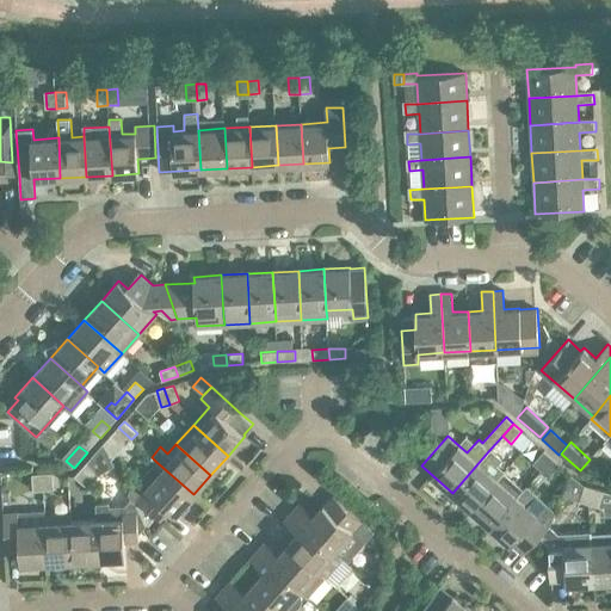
[(471,510),(498,480),(488,471),(500,460),(489,450),(452,493),(471,510)]
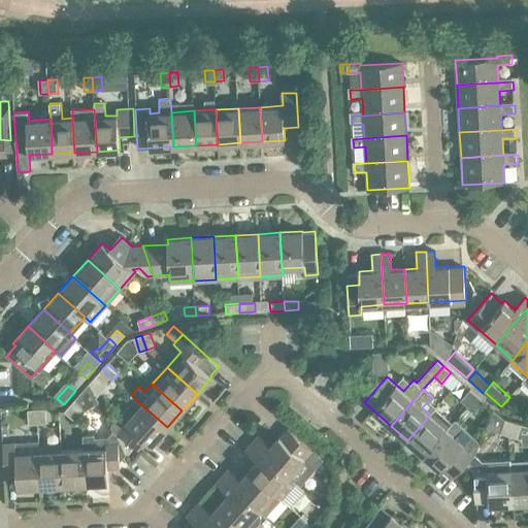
[(467,406),(476,395),(469,389),(460,400),(467,406)]
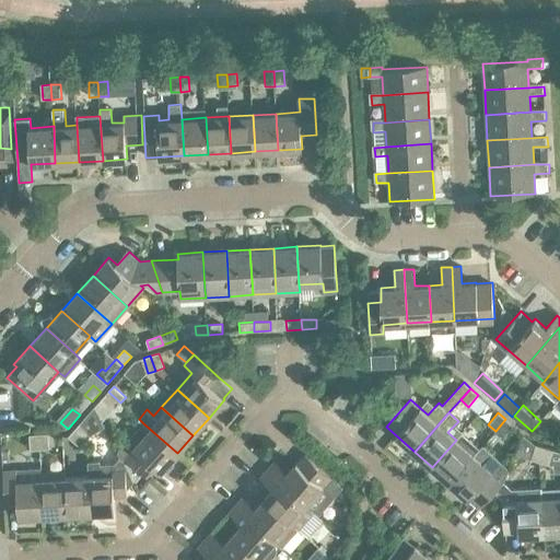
[(505,419),(496,431),(503,438),(513,427),(505,419)]
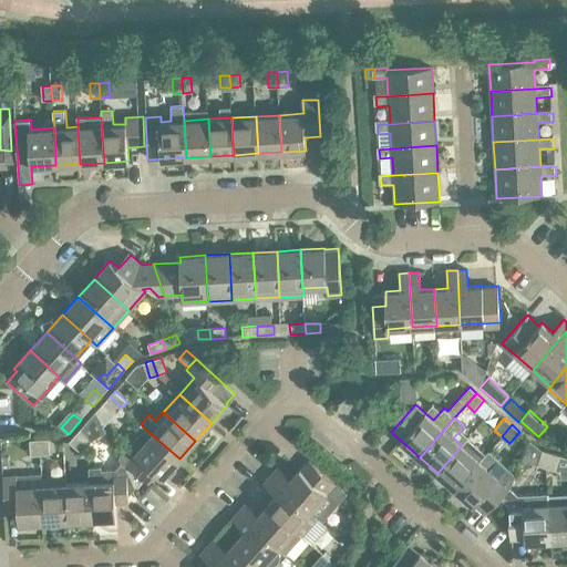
[(75,434),(88,445),(94,437),(82,428),(75,434)]
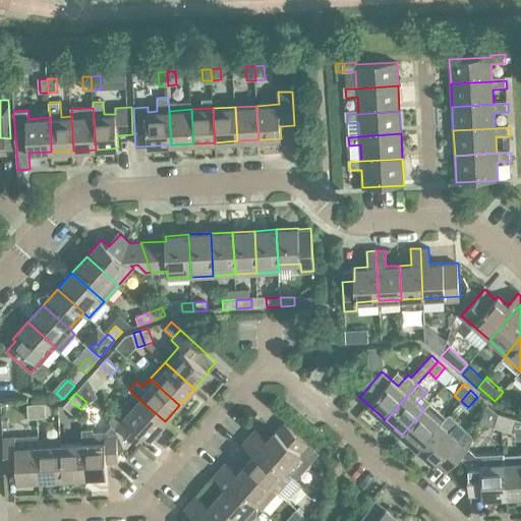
[(150,439),(165,421),(133,394),(110,420),(119,438),(120,454),(132,440),(137,445),(146,435),(150,439)]
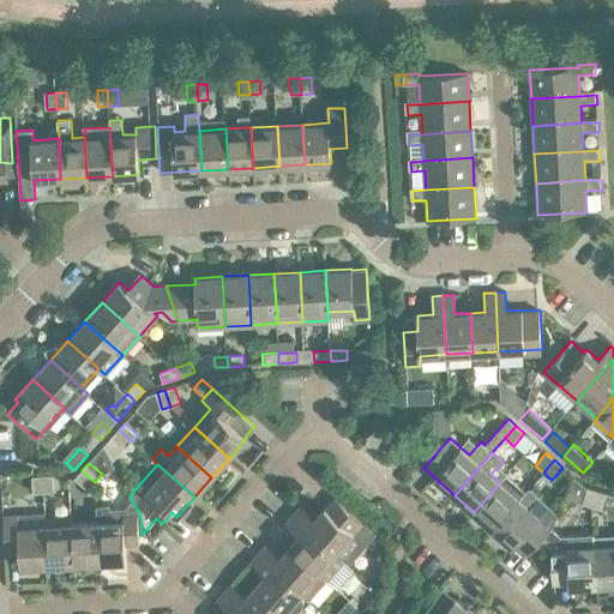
[(88,489),(95,482),(82,470),(76,479),(88,489)]
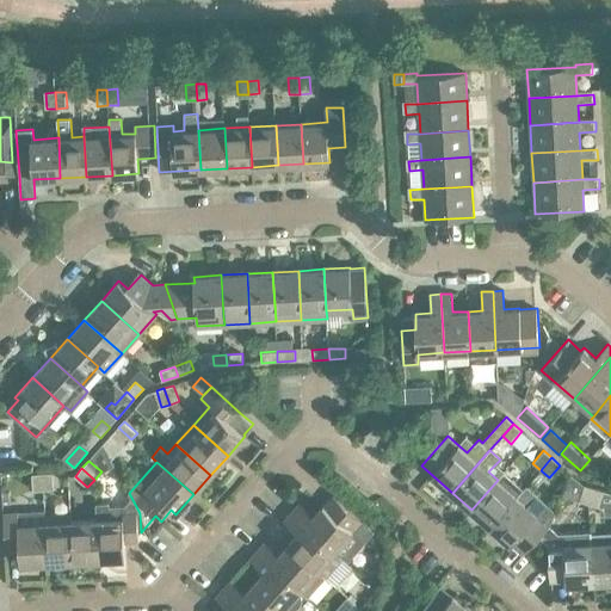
[(491,526),(524,489),(504,473),(498,480),(471,510),(491,526)]
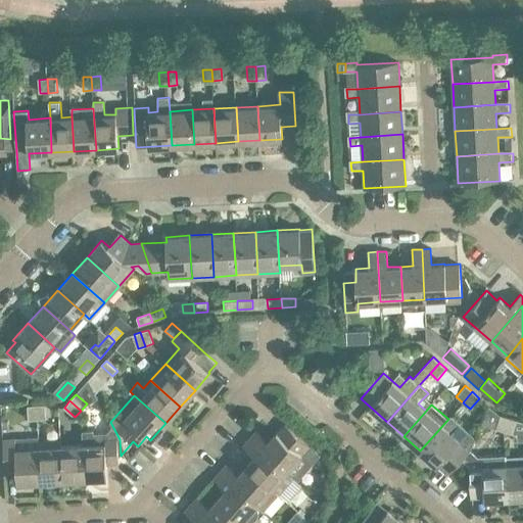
[(37,408),(37,421),(46,420),(45,407),(37,408)]
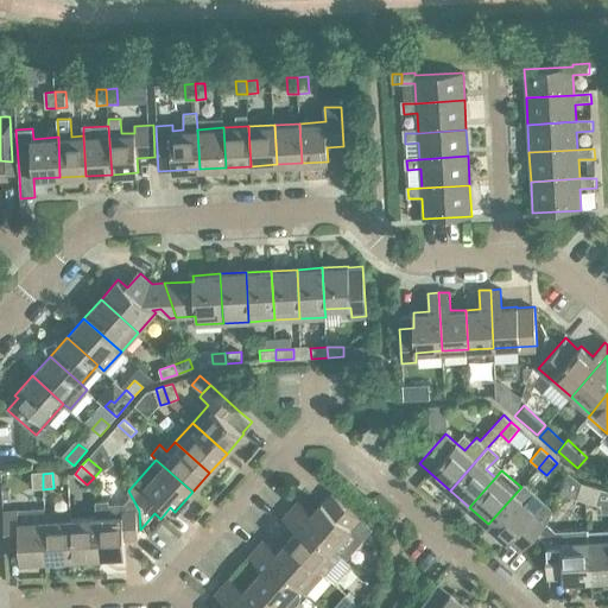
[(33,489),(43,489),(43,474),(32,474),(33,489)]
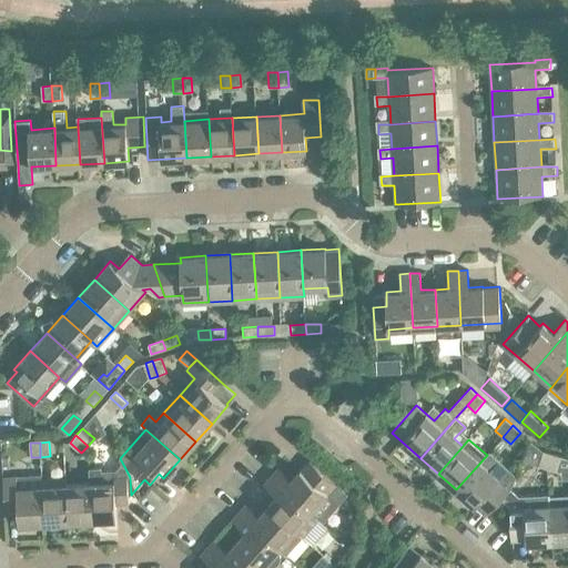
[(548,468),(553,455),(544,452),(539,466),(548,468)]
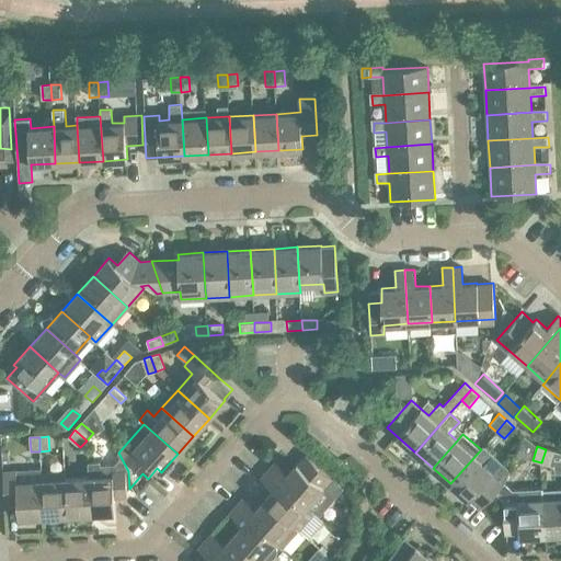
[(481,449),(450,483),(468,500),(471,496),(482,506),(504,482),(484,465),(492,456),(483,447),(481,449)]
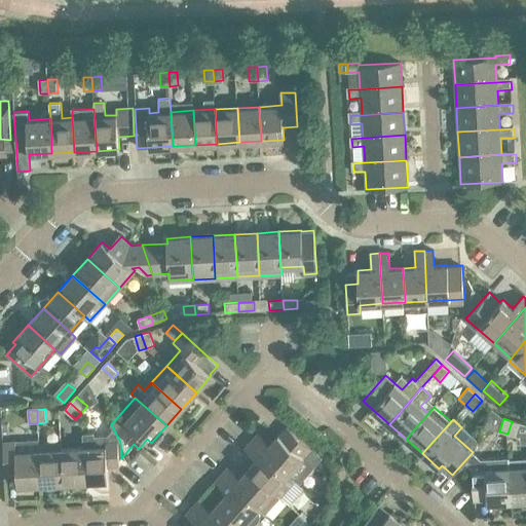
[(512,421),(508,434),(516,437),(520,423),(512,421)]
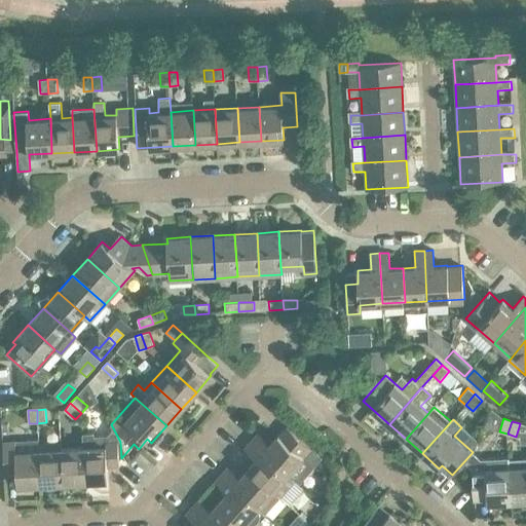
[(251,441),(289,475),(304,457),(314,466),(323,457),(287,425),(269,445),(257,434),(251,441)]
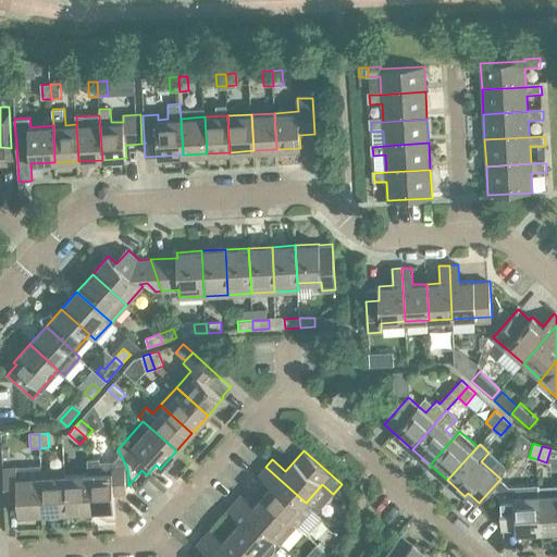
[(44,512),(41,477),(16,478),(16,467),(3,468),(5,503),(19,502),(19,515),(44,512)]
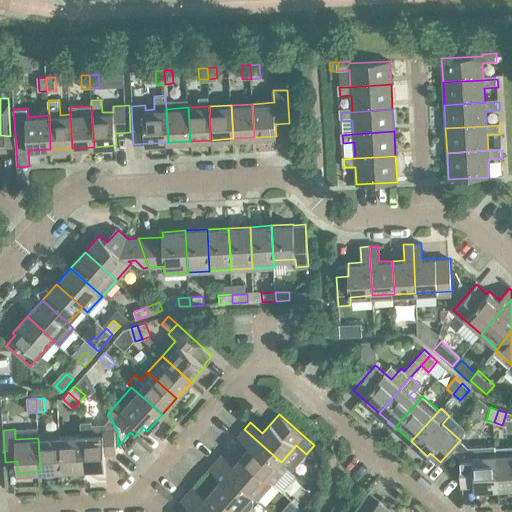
[(287,468),(281,462),(244,429),(238,436),(250,446),(242,456),(273,484),(287,468)]
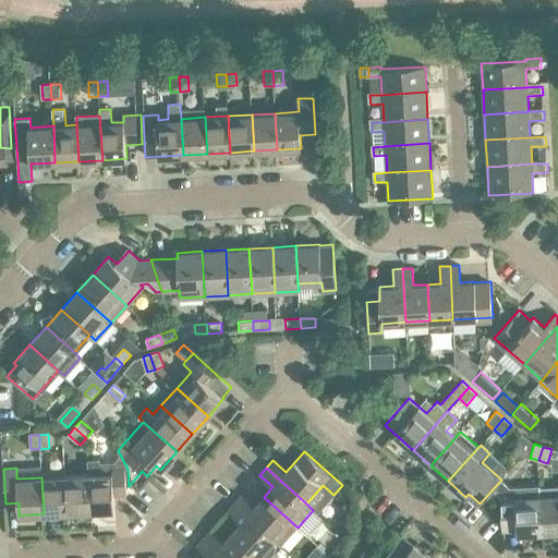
[(129,496),(129,486),(128,469),(112,470),(112,473),(88,474),(91,511),(114,509),(113,497),(129,496)]
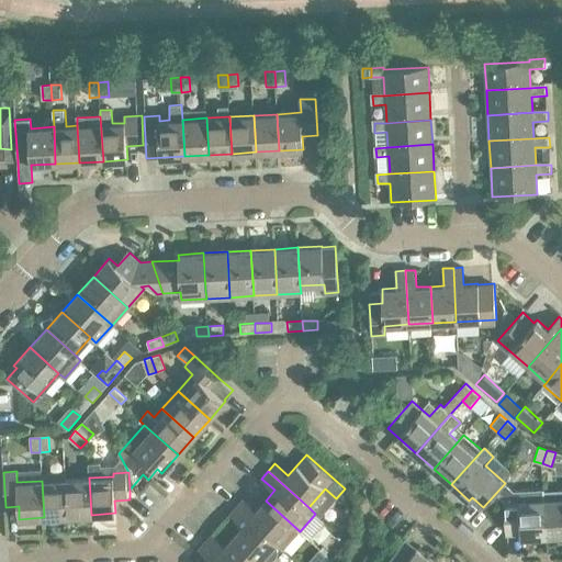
[(68,516),(91,515),(89,478),(66,479),(68,516)]
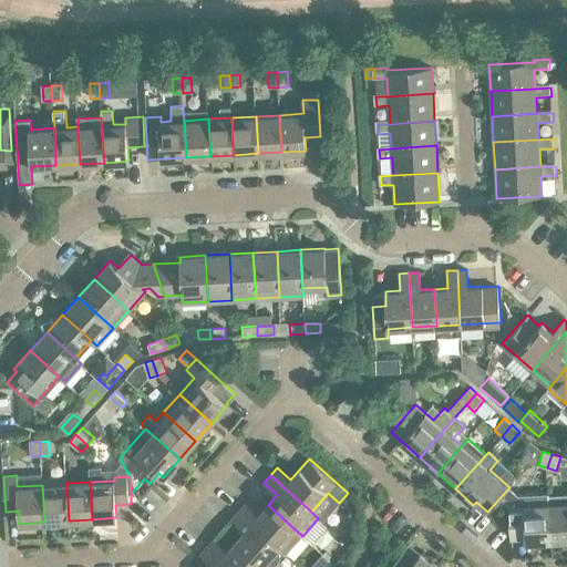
[(44,522),(69,521),(66,483),(42,485),(44,522)]
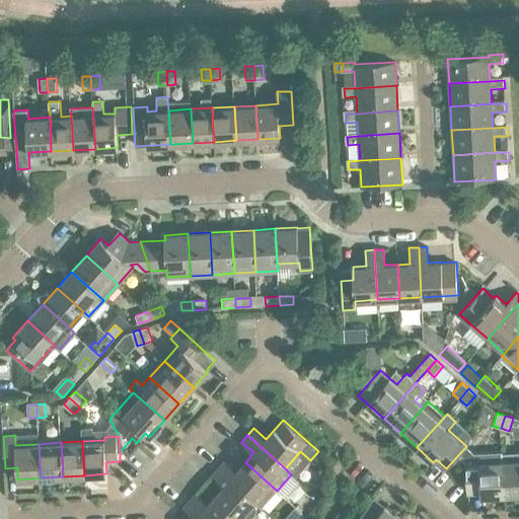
[(505,495),(518,494),(518,459),(503,461),(505,495)]
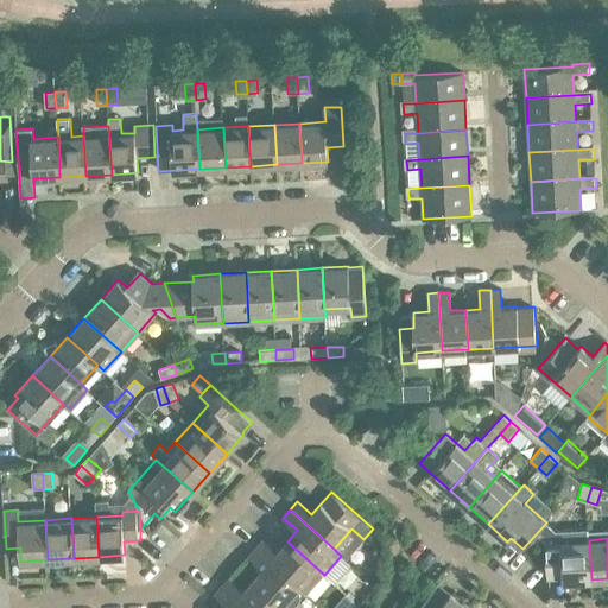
[(324,575),(287,542),(277,552),(264,540),(257,548),(299,587),(308,594),(324,575)]
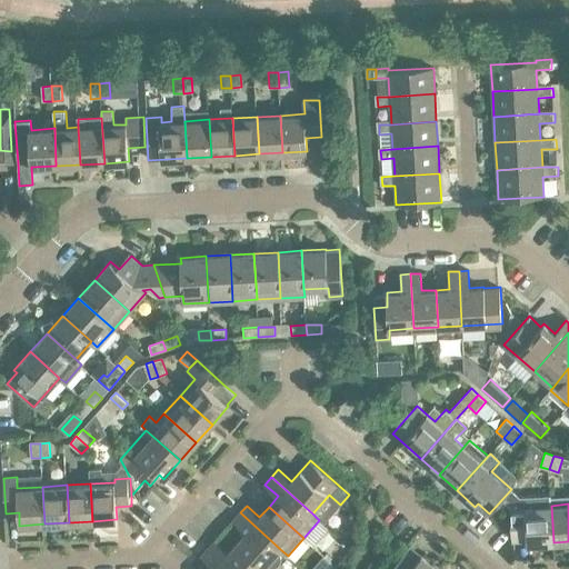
[(528,545),(553,542),(551,506),(526,507),(528,545)]
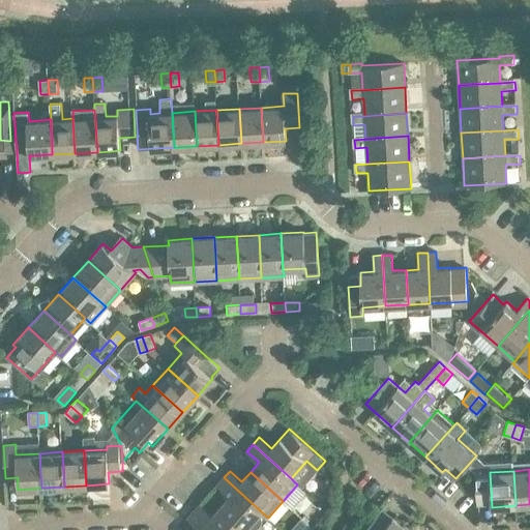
[(246,528),(261,511),(224,477),(216,484),(229,496),(221,505),(246,528)]
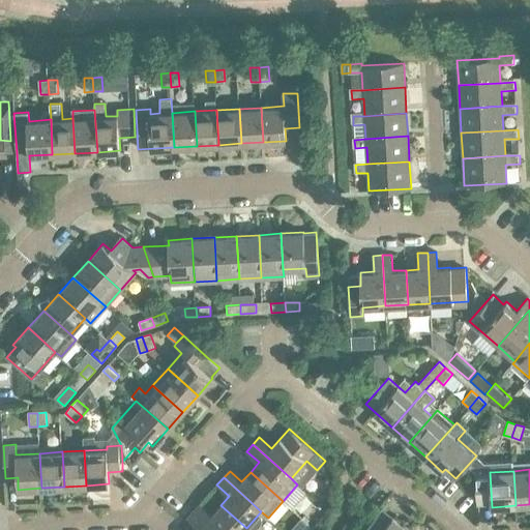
[(247,529),(246,528),(221,505),(212,514),(200,504),(194,511),(214,529),(247,529)]
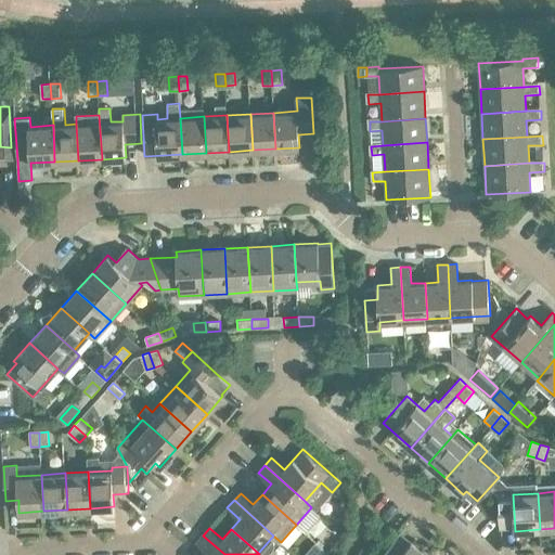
[(427,554),(411,541),(410,542),(399,532),(378,554),(427,554)]
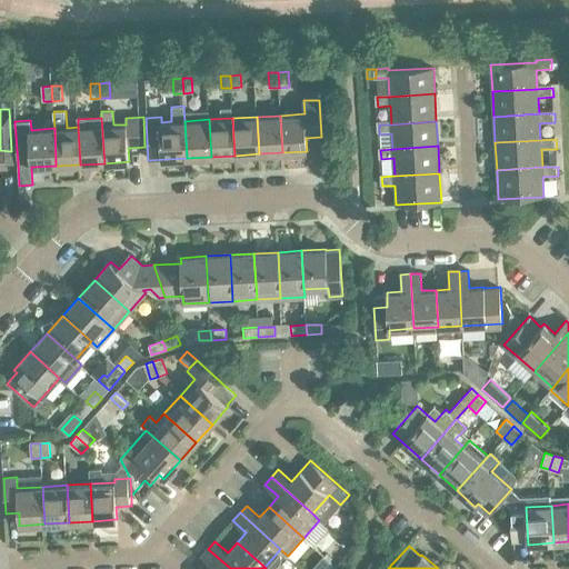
[(230,568),(208,549),(201,557),(213,568),(212,568),(230,568)]
